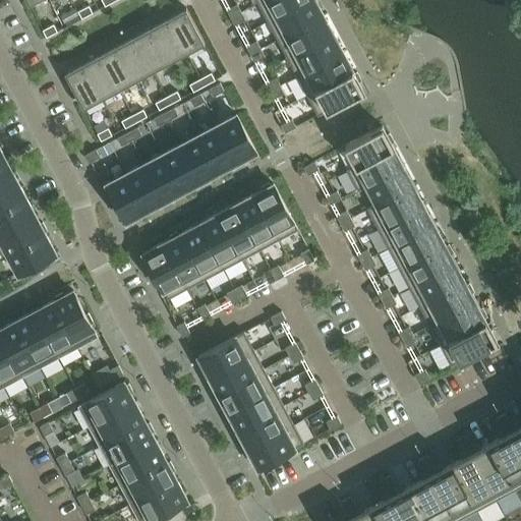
[(307,0),(264,0),(258,3),(269,21),(307,0)]
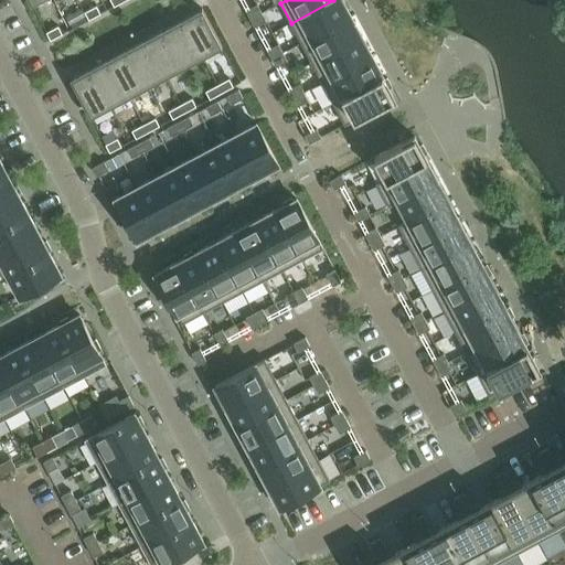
[(351,17),(342,0),(333,0),(291,23),(301,43),(351,17)]
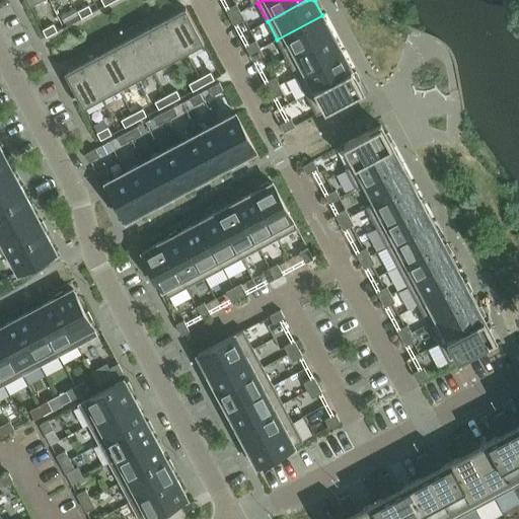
[(92,12),(89,5),(78,11),(82,18),(92,12)]
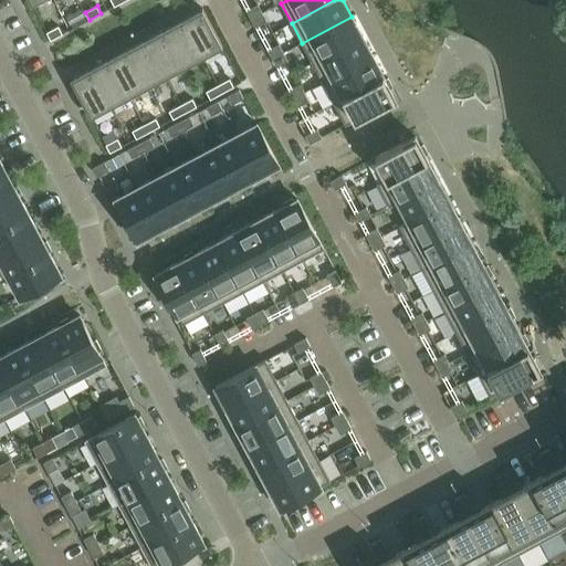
[(263,13),(259,6),(248,11),(251,19),(263,13)]
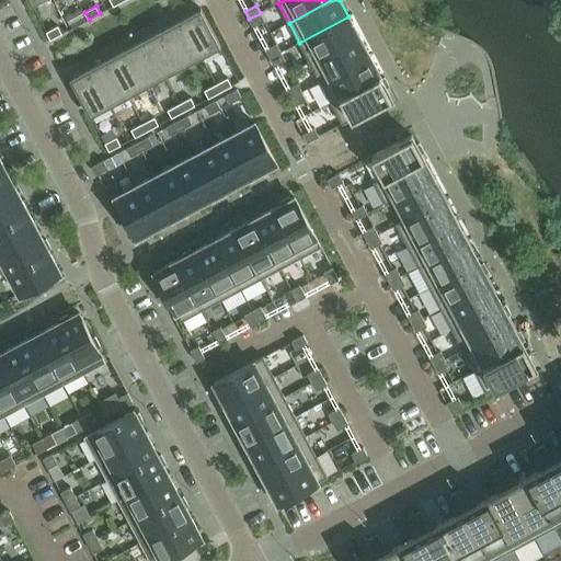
[(86,15),(81,8),(66,16),(70,24),(86,15)]
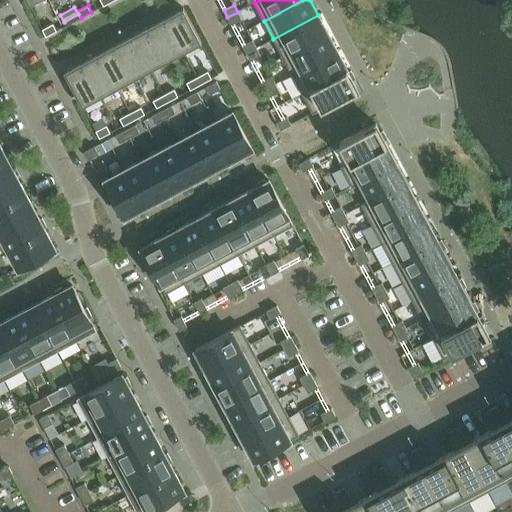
[(183,8),(166,17),(184,51),(201,42),(183,8)]
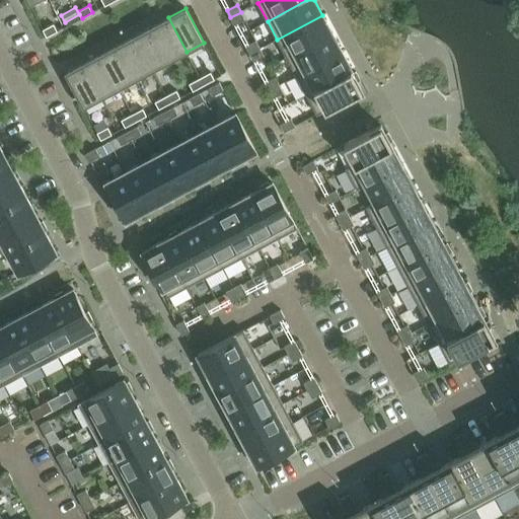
[(245,18),(241,12),(230,17),(234,24),(245,18)]
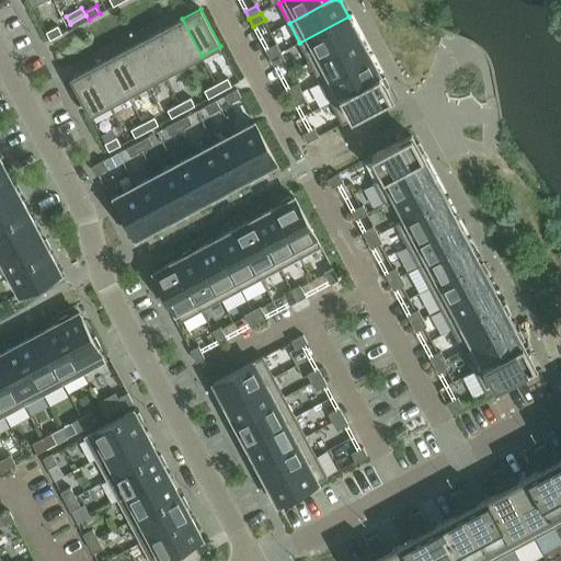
[(359,36),(348,16),(299,43),(310,63),(359,36)]
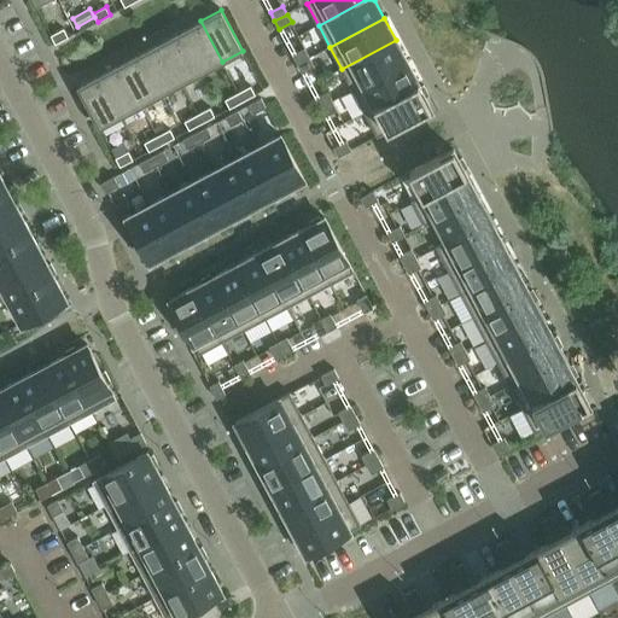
[(200,21),(180,31),(202,73),(222,62),(200,21)]
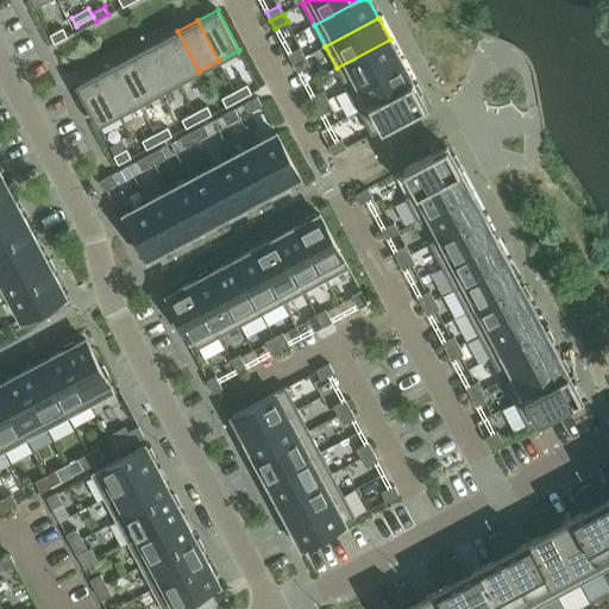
[(68,37),(63,27),(50,35),(55,43),(68,37)]
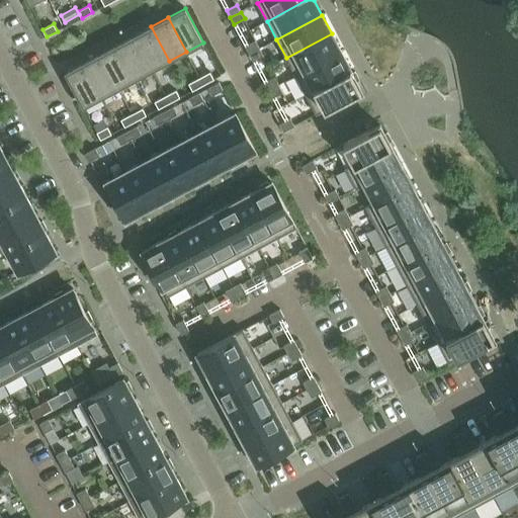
[(169,61),(151,26),(134,35),(152,70),(169,61)]
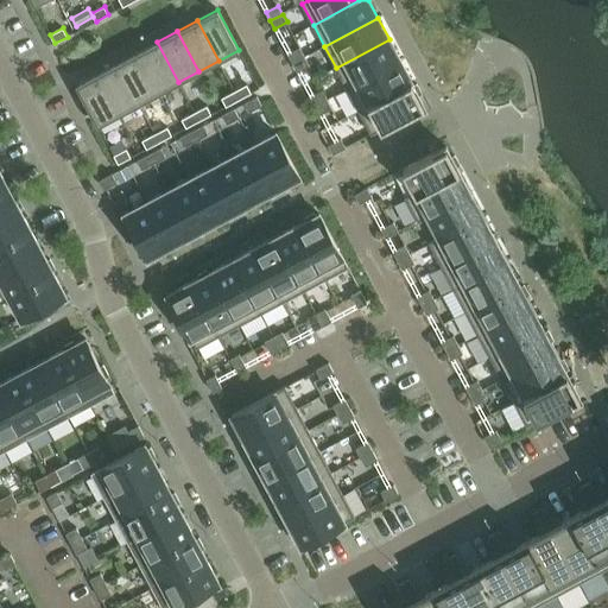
[(400,61),(390,39),(336,68),(347,89),(400,61)]
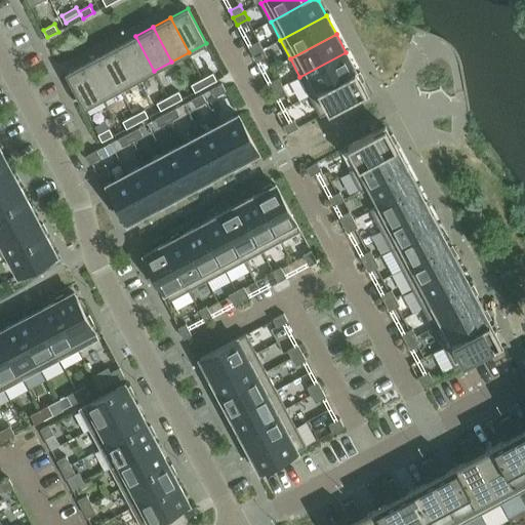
[(135,36),(118,45),(136,80),(154,71),(135,36)]
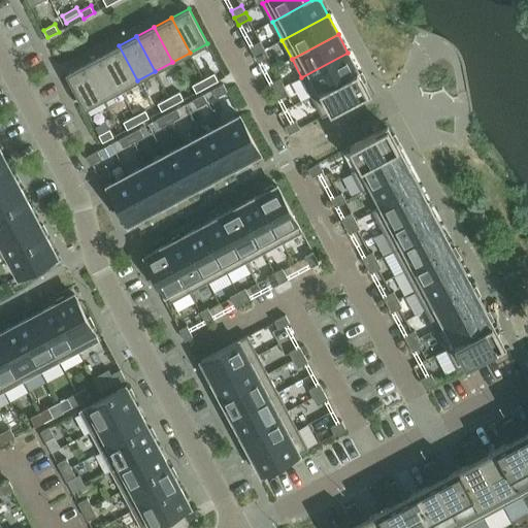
[(265,50),(262,42),(251,47),(255,55),(265,50)]
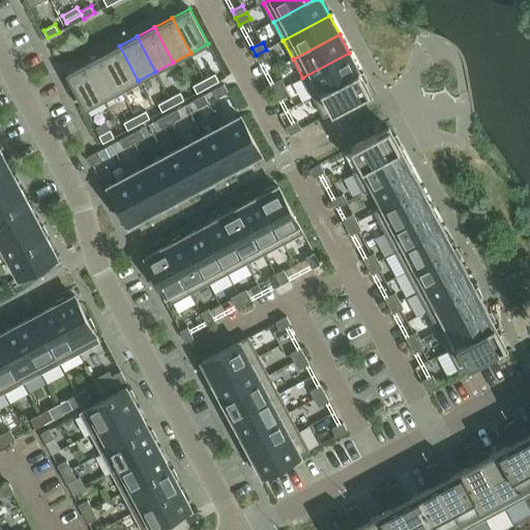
[(138,81),(119,46),(102,55),(120,90),(138,81)]
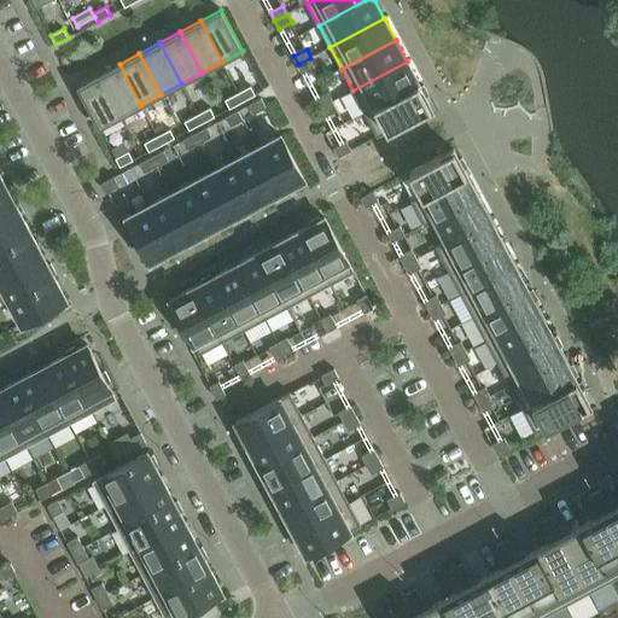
[(315,65),(310,58),(298,64),(302,73),(315,65)]
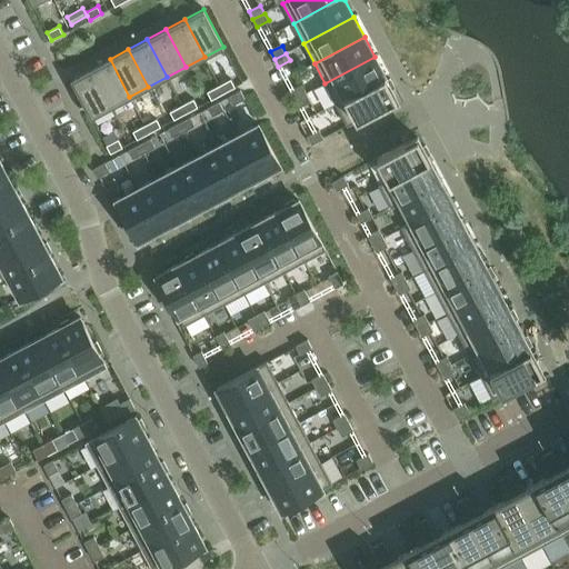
[(386,77),(375,57),(325,83),(336,103),(386,77)]
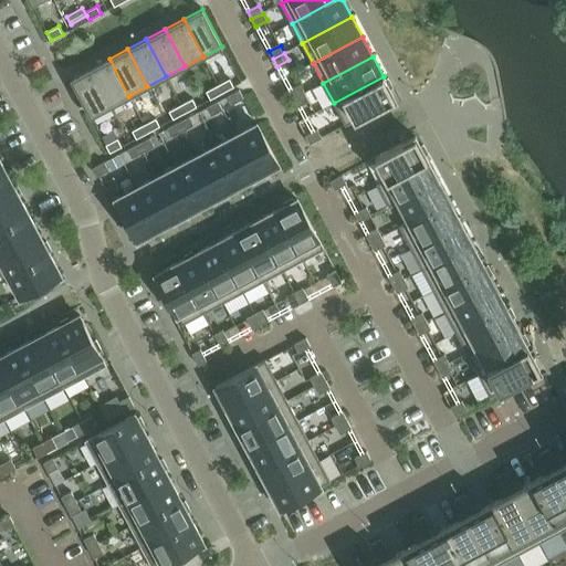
[(109,59),(90,69),(109,106),(128,96),(109,59)]
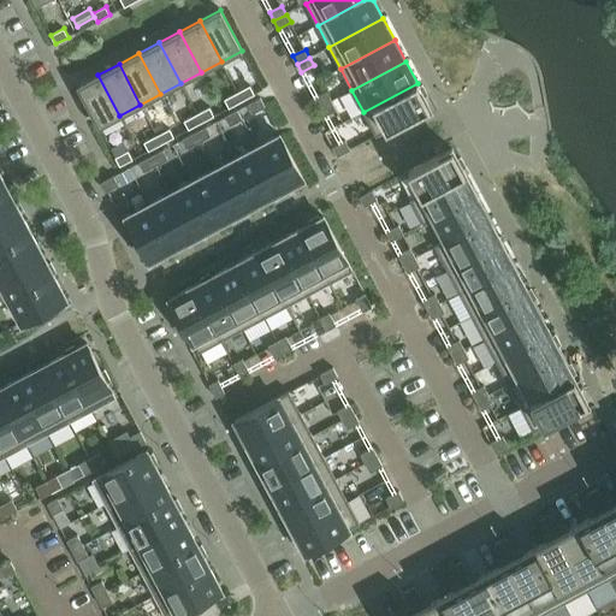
[(99,126),(119,116),(98,75),(77,86),(99,126)]
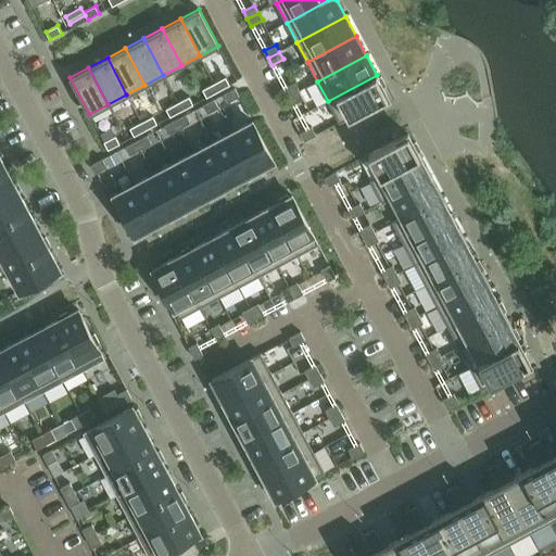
[(379,78),(377,75),(328,101),(340,123),(389,97),(383,87),(386,85),(381,77),(379,78)]
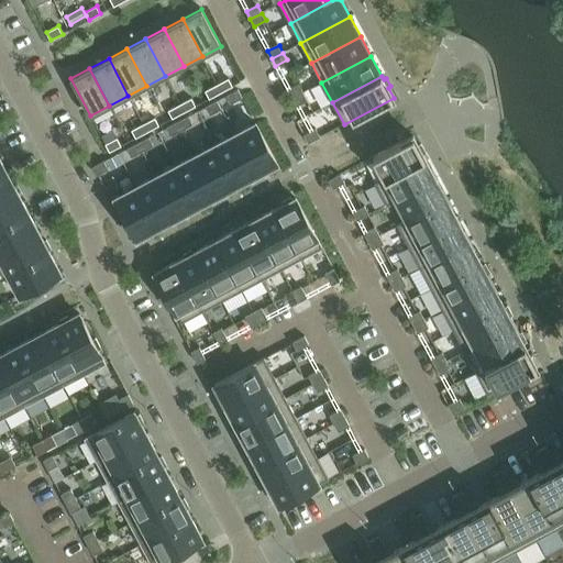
[(233,86),(229,78),(218,85),(221,92),(233,86)]
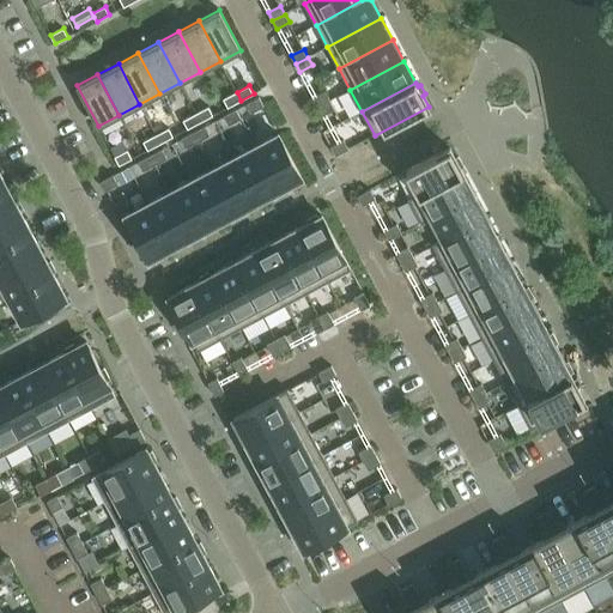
[(241,101),(237,92),(224,98),(229,107),(241,101)]
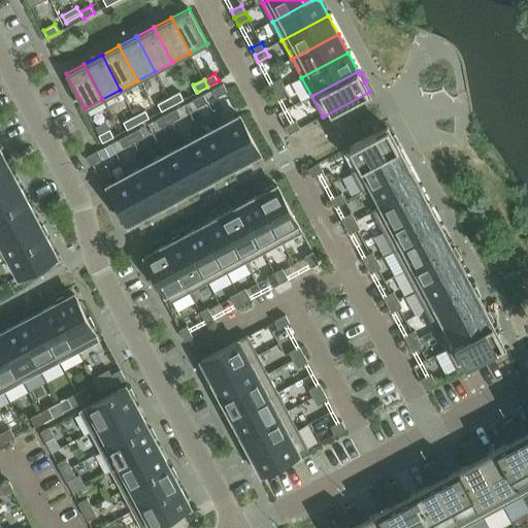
[(285,87),(282,79),(270,85),(274,92),(285,87)]
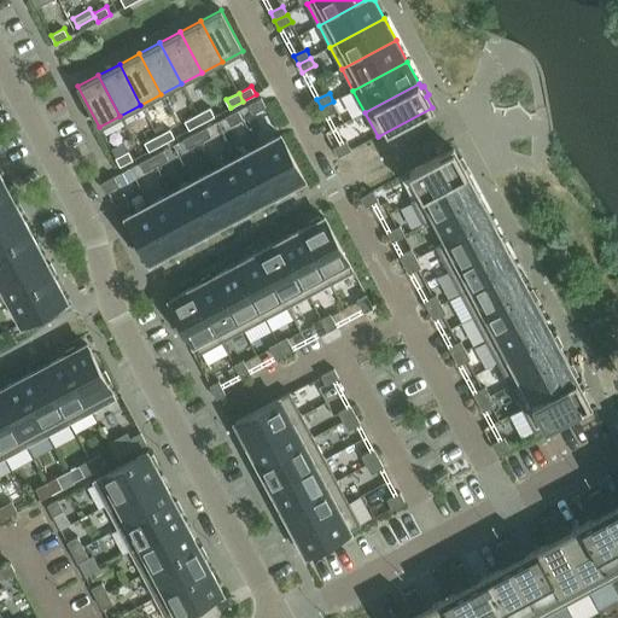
[(262,98),(249,105),(254,114),(266,108),(262,99),(262,98)]
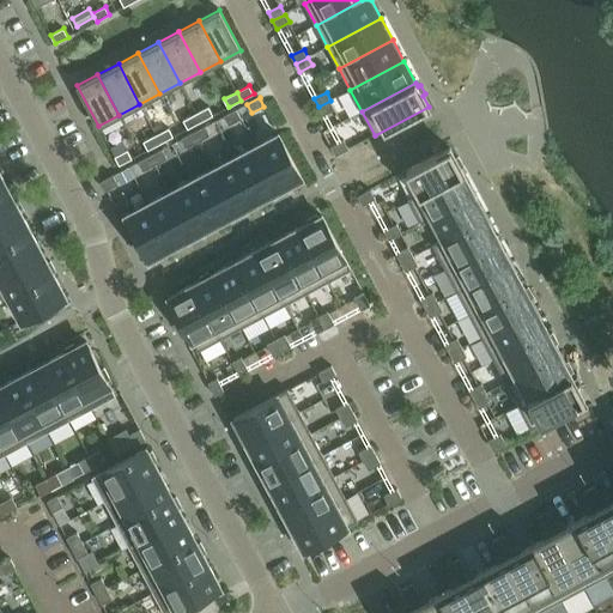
[(335,108),(331,101),(319,107),(323,115),(335,108)]
